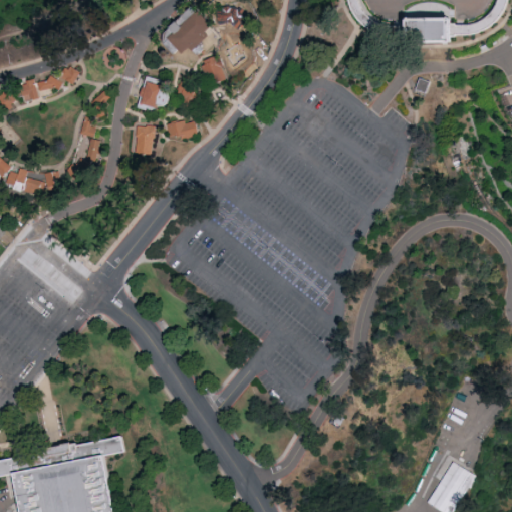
[(355,0),(355,2),(359,10),(364,15),(372,21),(378,24),(389,26),(396,27),(396,23),(401,23),(401,18),(448,18),(448,23),(452,23),(453,26),(457,26),(467,25),(476,23),(487,16),(495,4),(495,0),(506,0),(505,3),(502,12),(498,18),(492,24),(486,28),(475,33),(470,35),(463,36),(453,36),(452,37),(448,37),(448,42),(400,42),(400,37),(398,37),(395,35),(389,34),(381,33),(375,30),(369,27),(365,25),(356,17),(351,9),(348,3),(347,0),(355,0)]
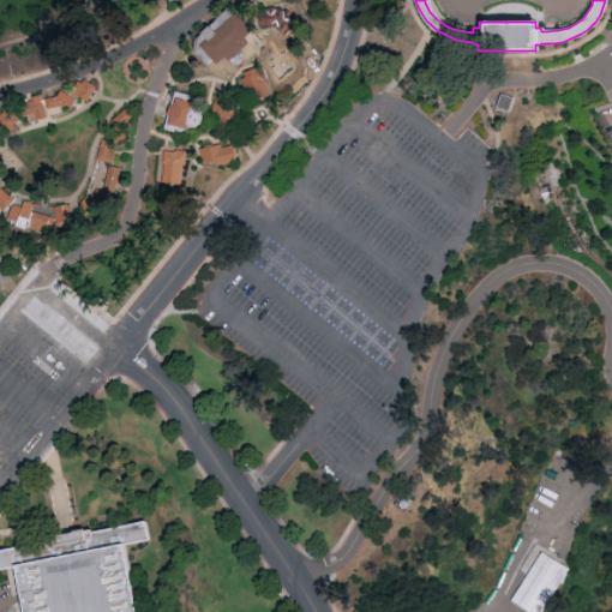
[(191,42),(232,3),(257,28),(249,36),(252,40),(220,71),(191,42)]
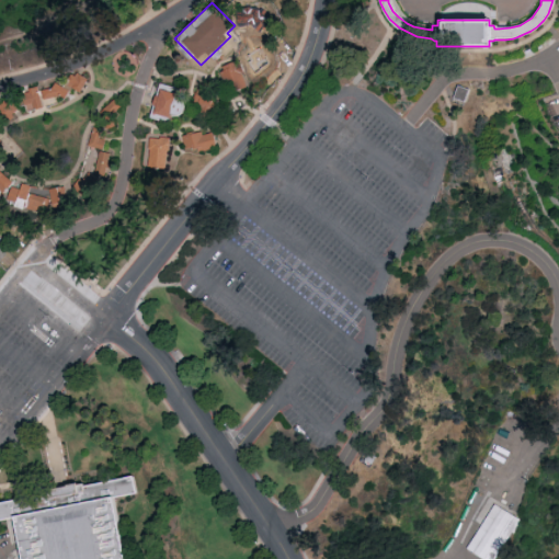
[(234,10),(240,9),(239,7),(252,7),(267,16),(257,32),(249,24),(236,26),(234,10)]
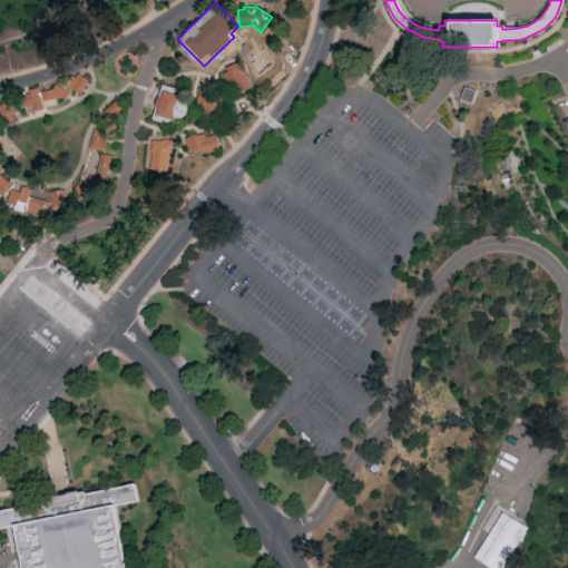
[(245,57),(257,72),(271,62),(258,47),(245,57)]
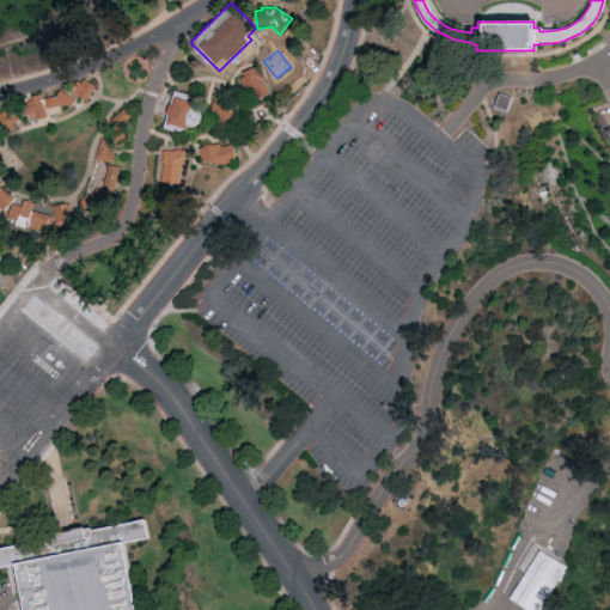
[(244,74),(243,67),(261,61),(272,92),(250,101),(241,75),(244,74)]
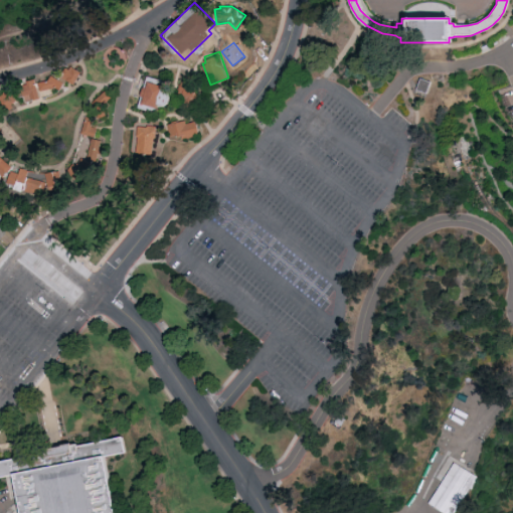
[(73,81),(80,69),(73,65),(66,77),(73,81)]
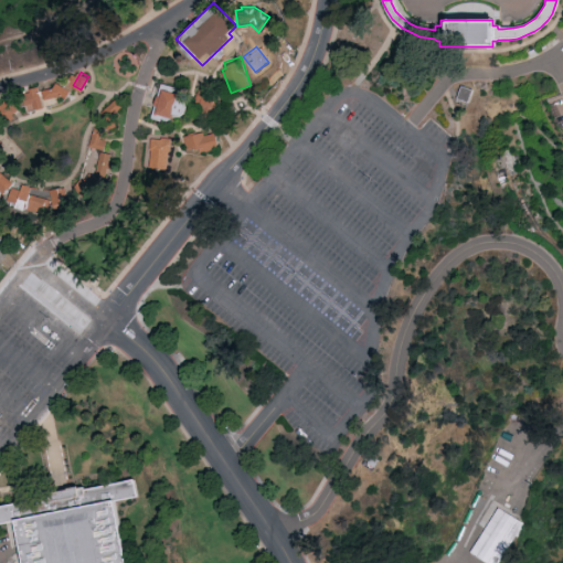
[(70,88),(65,95),(61,93),(44,97),(41,87),(49,86),(51,87),(55,81),(70,88)]
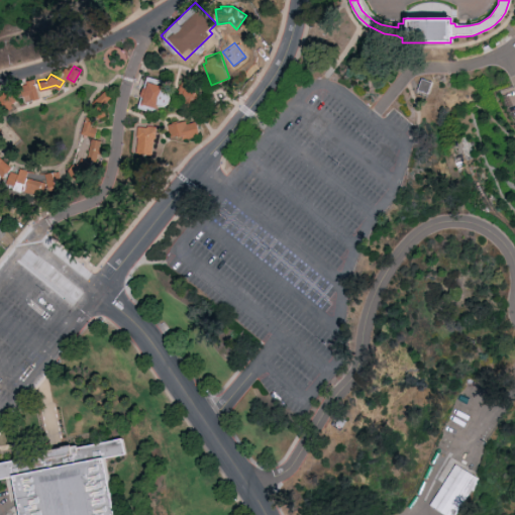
[(139,104),(147,74),(167,79),(166,83),(168,84),(167,86),(170,88),(172,91),(173,95),(172,99),(169,102),(165,104),(162,104),(161,110),(139,104)]
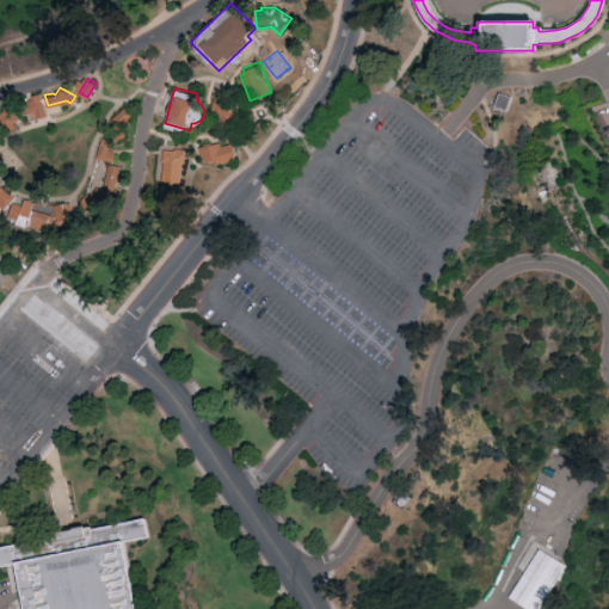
[(47,115),(40,91),(30,93),(36,117),(47,115)]
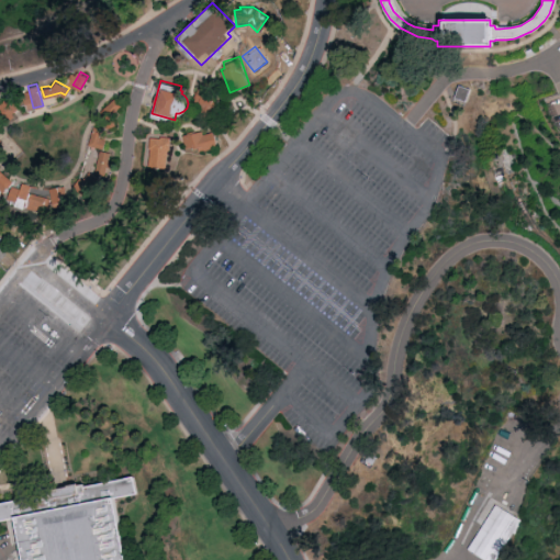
[(122,102),(115,108),(113,104),(109,109),(104,104),(115,94),(122,102)]
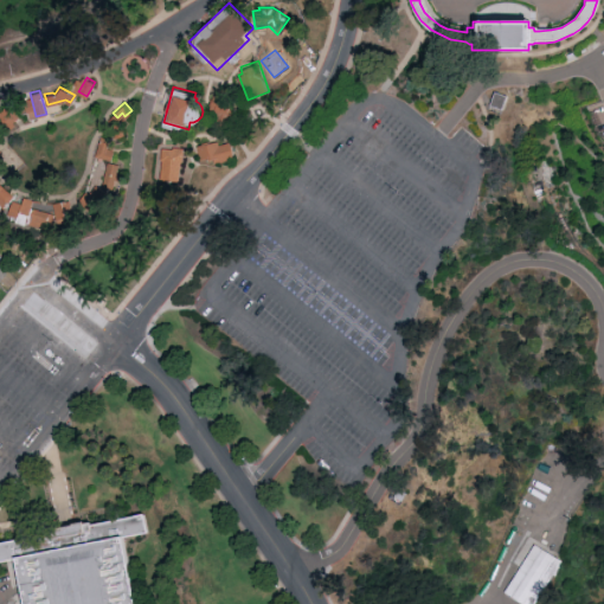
[(0,108),(5,104),(7,108),(12,104),(20,113),(13,120),(15,123),(8,129),(0,119),(0,108)]
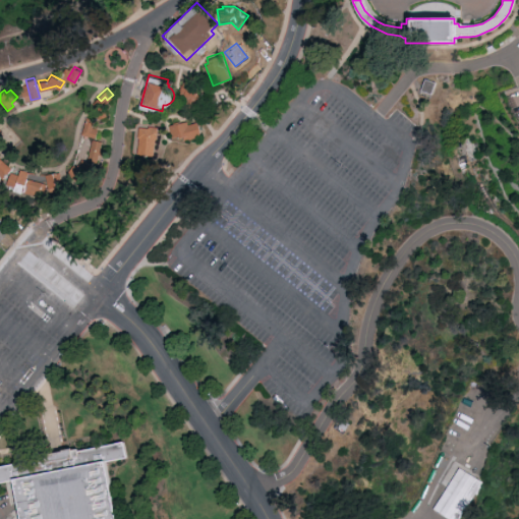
[(81,132),(87,114),(95,117),(92,125),(99,127),(96,136),(81,132)]
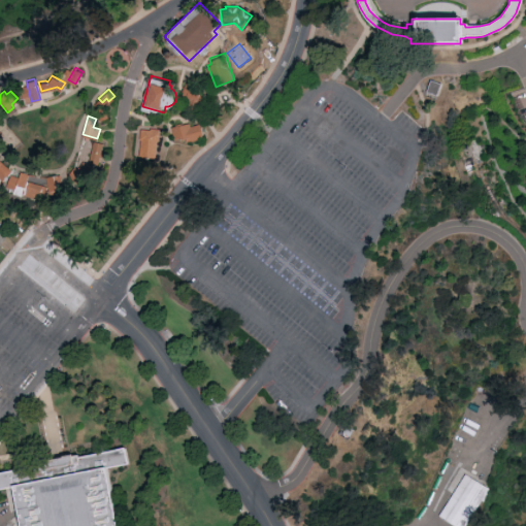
[(174,138),(170,123),(184,120),(185,121),(190,120),(191,124),(199,122),(202,123),(205,130),(204,133),(202,136),(188,140),(187,137),(182,138),(182,136),(174,138)]
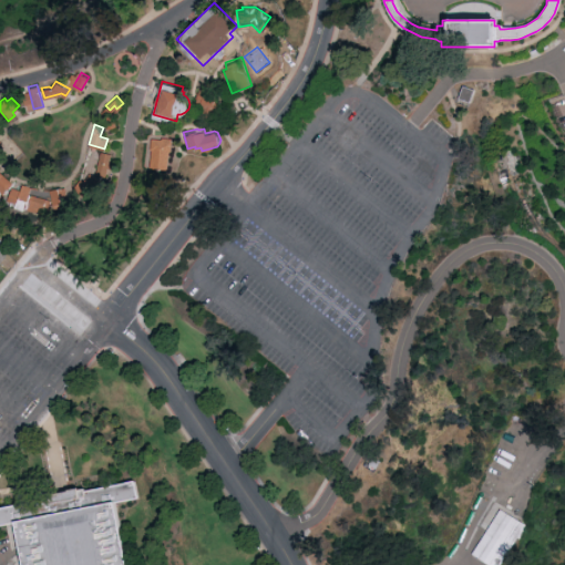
[(149,162),(151,147),(149,147),(150,135),(160,136),(161,134),(170,135),(168,147),(167,147),(166,163),(149,162)]
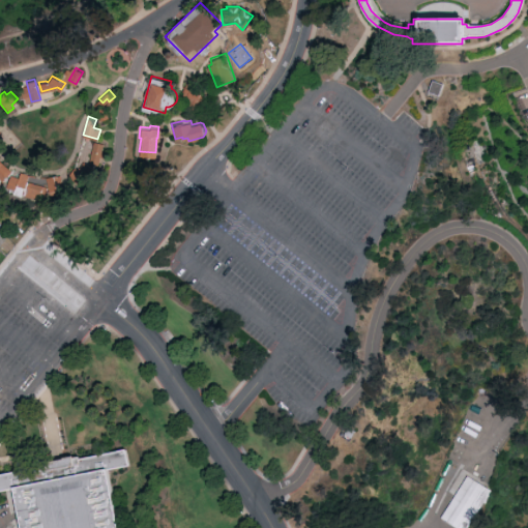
[(93,139),(89,160),(98,163),(100,155),(104,155),(104,151),(101,151),(103,141),(93,139)]
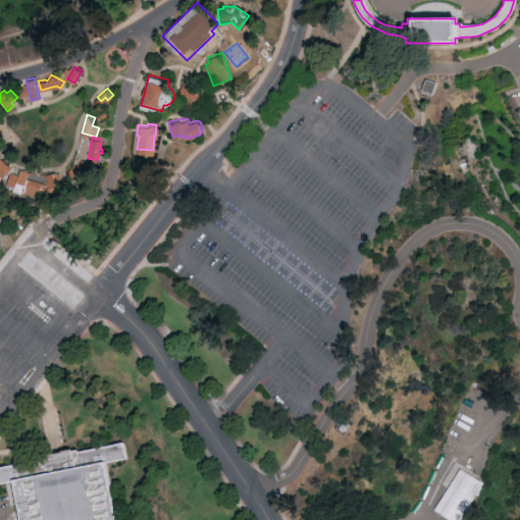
[(0,173),(3,172),(5,174),(11,166),(0,157),(0,173)]
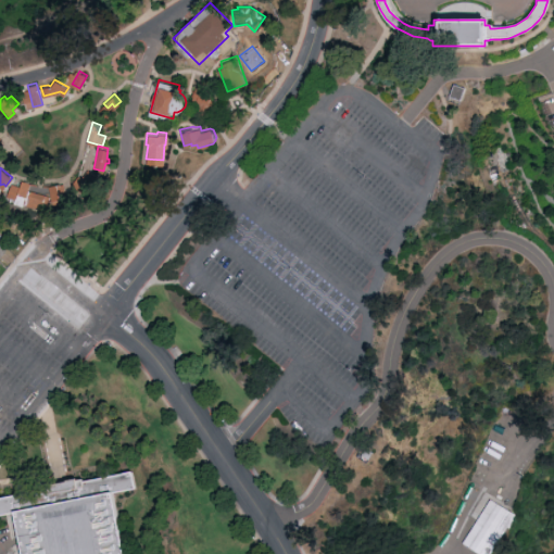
[(77,174),(71,184),(88,193),(93,184),(77,174)]
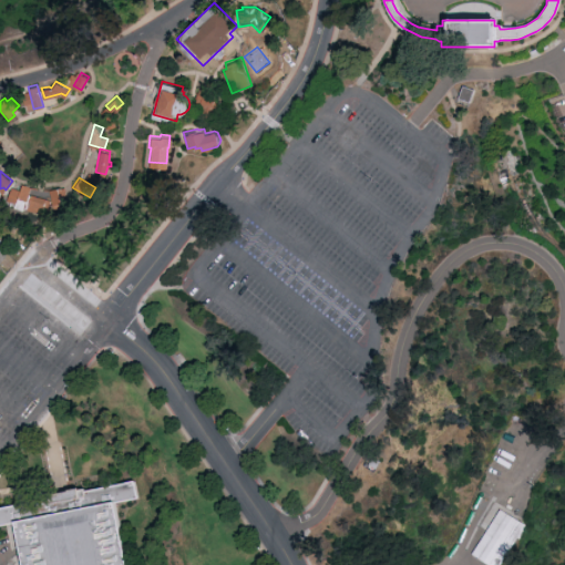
[(11,185),(7,197),(16,201),(14,203),(23,206),(30,184),(23,182),(21,188),(11,185)]
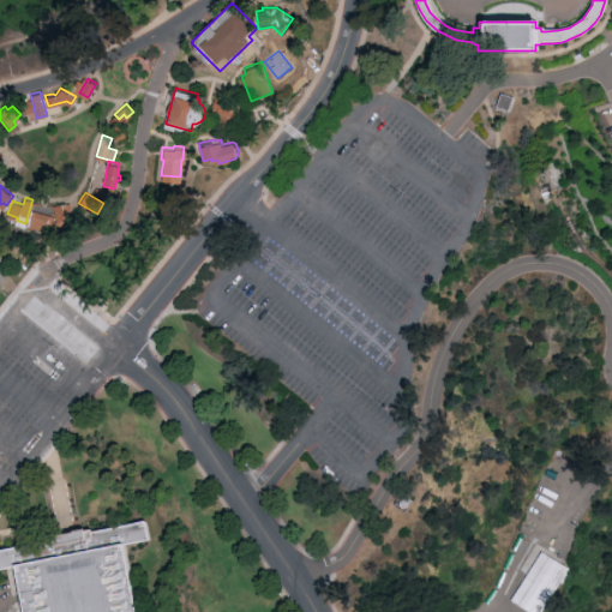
[(54,203),(57,220),(67,217),(64,202),(54,203)]
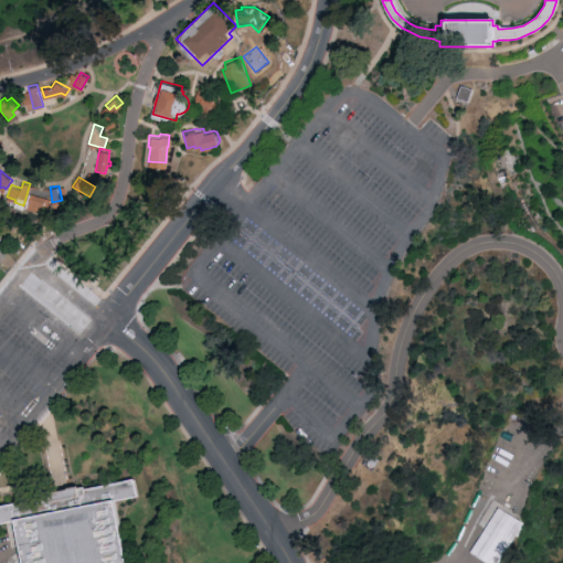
[(30,191),(27,206),(48,212),(51,198),(30,191)]
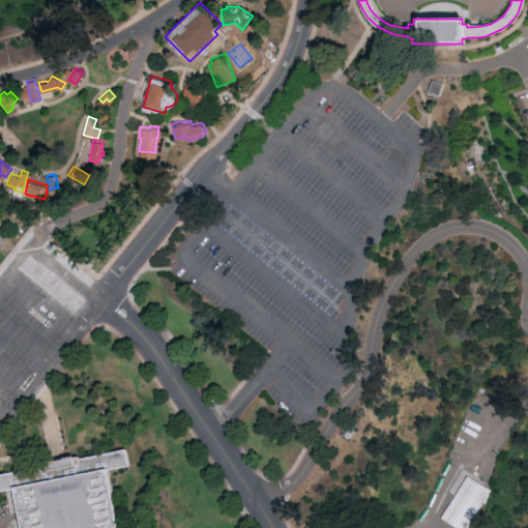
[(464,448),(452,443),(468,409),(479,414),(464,448)]
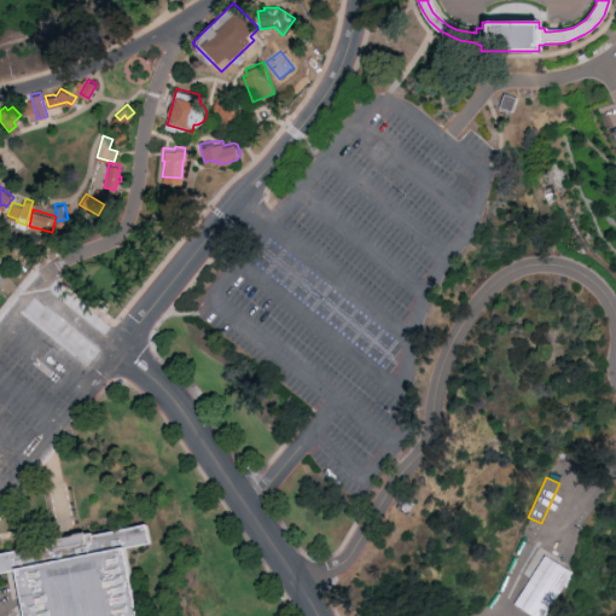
[(528,547),(513,540),(523,522),(536,529),(528,547)]
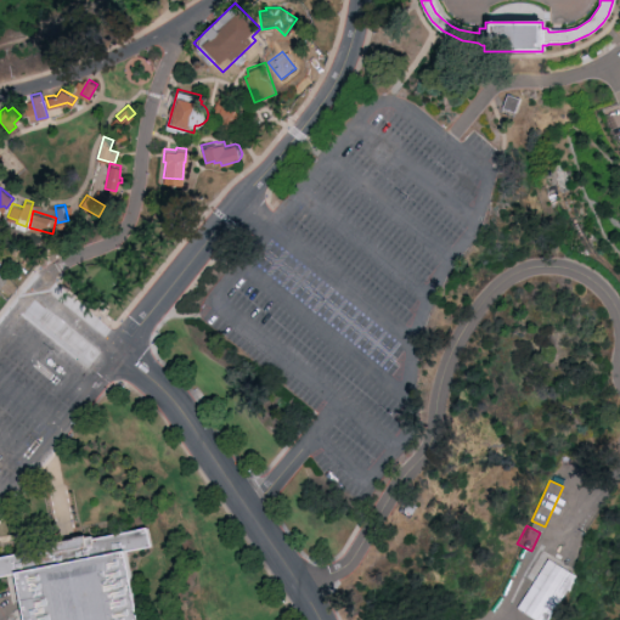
[(0,557),(60,545),(71,544),(93,539),(148,528),(152,546),(127,551),(140,619),(24,619),(16,573),(0,575),(0,557)]
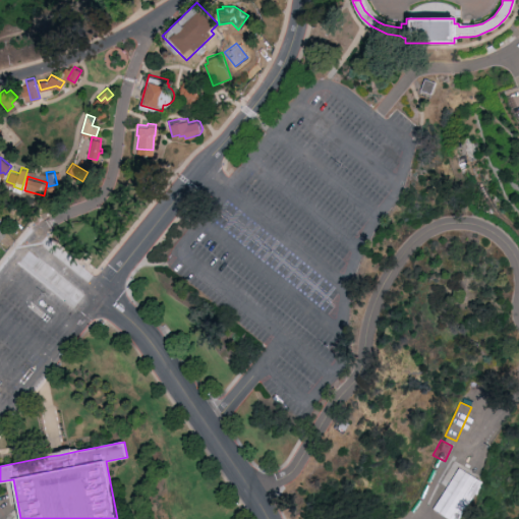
[(459,518),(450,518),(434,508),(458,468),(481,483),(459,518)]
